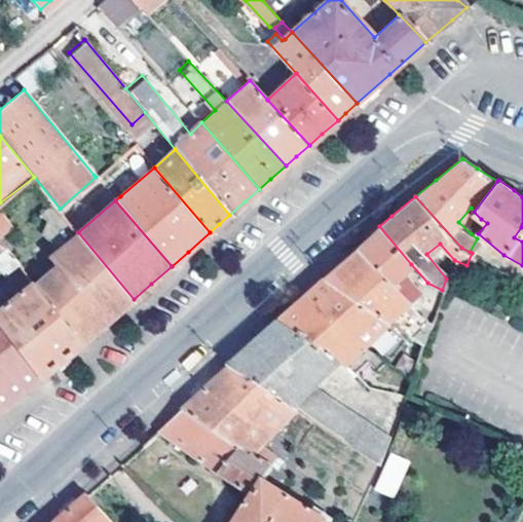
[(401,271),(411,264),(379,226),(367,237),(356,248),(409,301),(417,292),(401,271)]
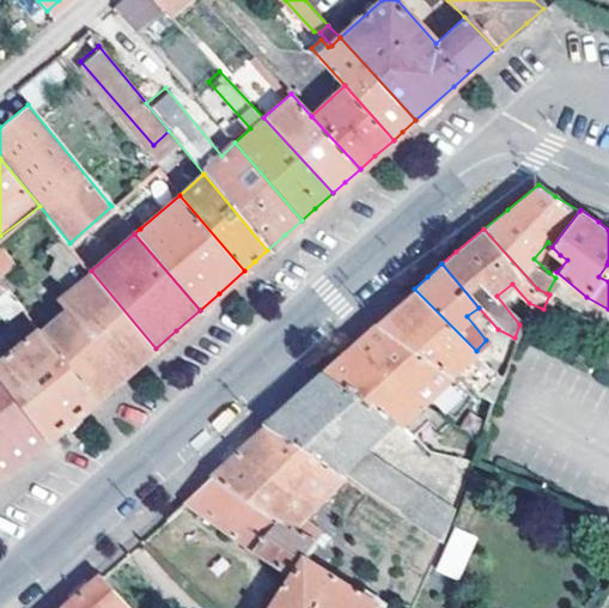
[(608,266),(607,265),(598,277),(608,281),(608,266)]
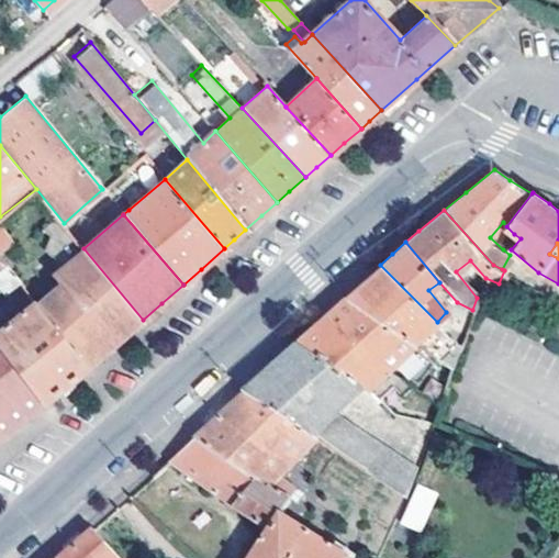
[(36,304),(88,369),(112,348),(143,320),(84,248),(53,274),(60,282),(34,303),(36,304)]
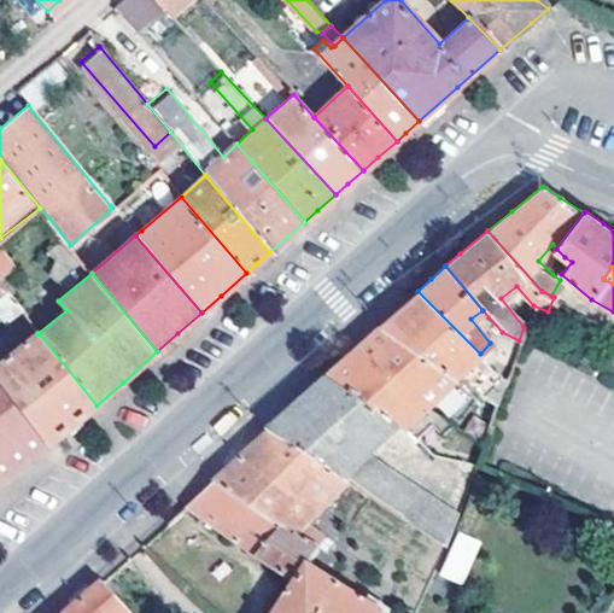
[(0,316),(3,319),(19,305),(0,282),(0,316)]
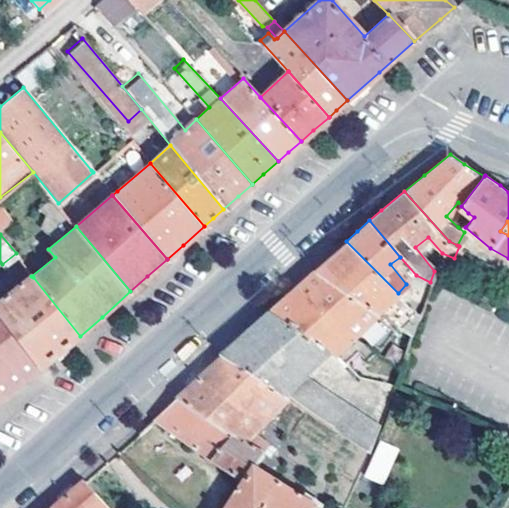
[(379,311),(398,293),(346,241),(333,253),(316,268),(377,313),(379,311)]
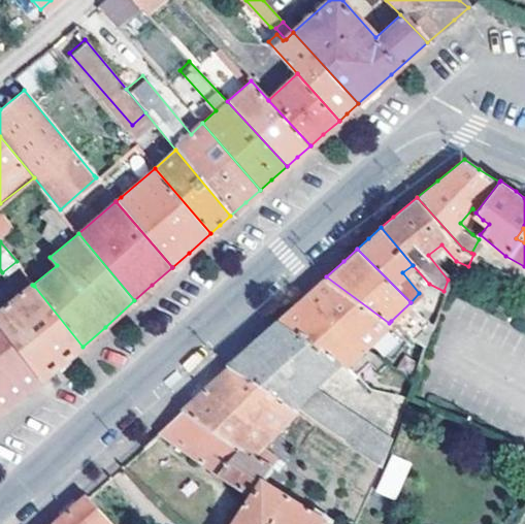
[(455,284),(465,290),(472,275),(461,270),(455,284)]
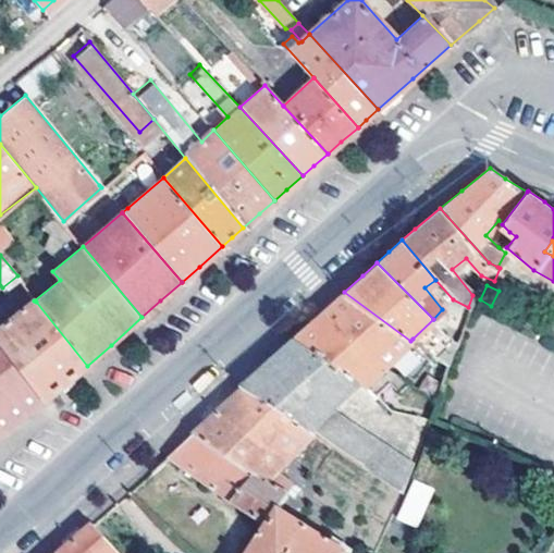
[(429,351),(413,339),(410,341),(344,292),(336,299),(323,311),(357,338),(354,343),(384,365),(385,365),(394,356),(416,375),(430,353),(429,351)]
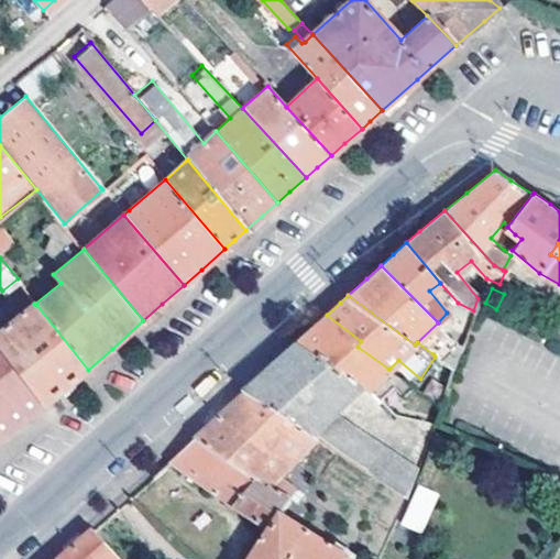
[(62,390),(88,370),(36,305),(0,332),(0,347),(44,404),(62,390)]
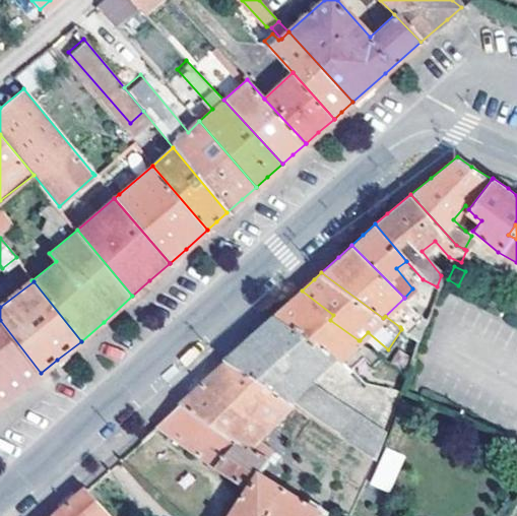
[(482,298),(499,306),(504,295),(488,286),(482,298)]
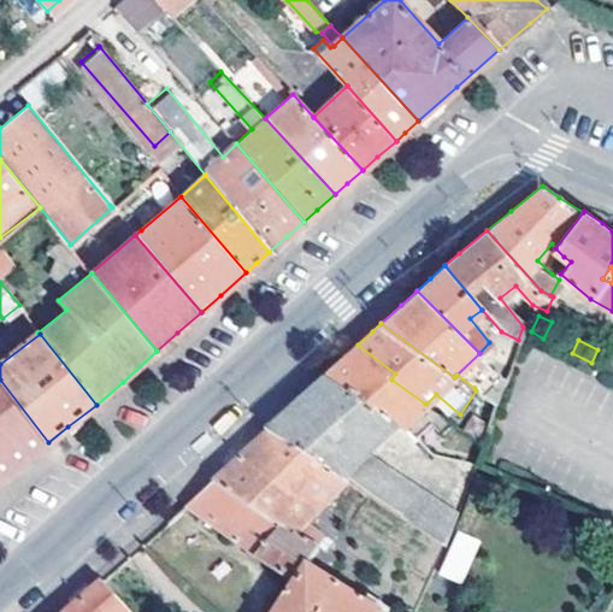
[(408,422),(426,404),(425,404),(392,380),(395,374),(358,345),(345,357),(325,374),(394,422),(411,435),(417,429),(408,422)]
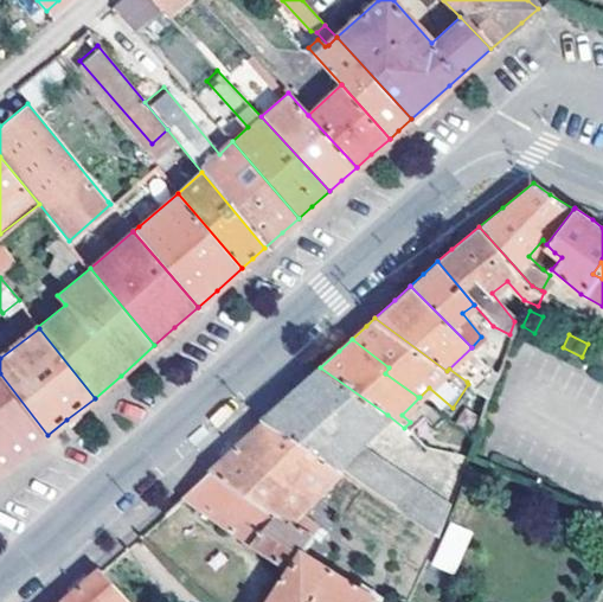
[(468,384),(485,398),(495,371),(483,359),(467,382),(468,384)]
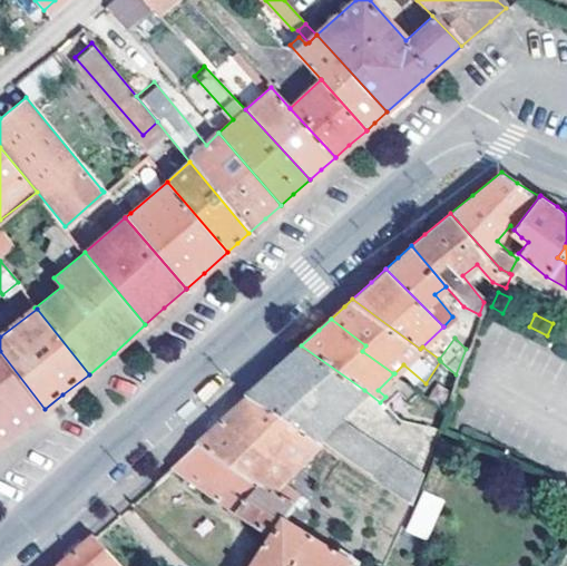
[(335,418),(364,390),(301,345),(274,369),(247,392),(319,445),(410,505),(421,475),(335,418)]
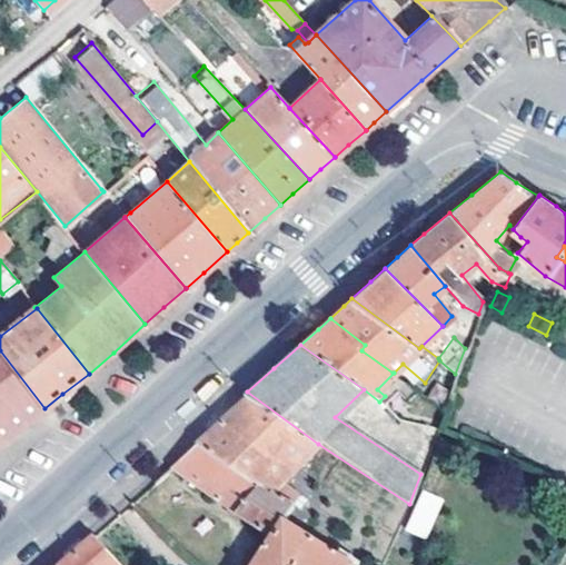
[(0,443),(16,430),(45,408),(0,350),(0,443)]
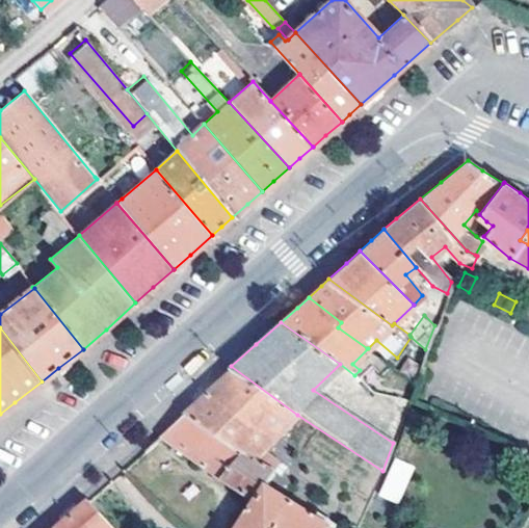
[(270,440),(297,415),(231,366),(218,377),(205,390),(270,440)]
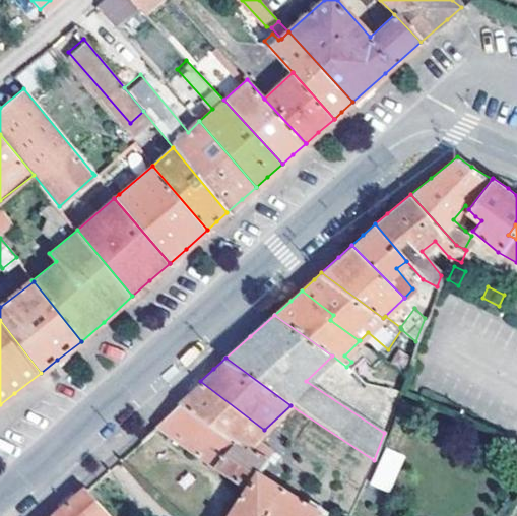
[(242,451),(254,440),(264,430),(200,381),(192,388),(179,400),(242,451)]
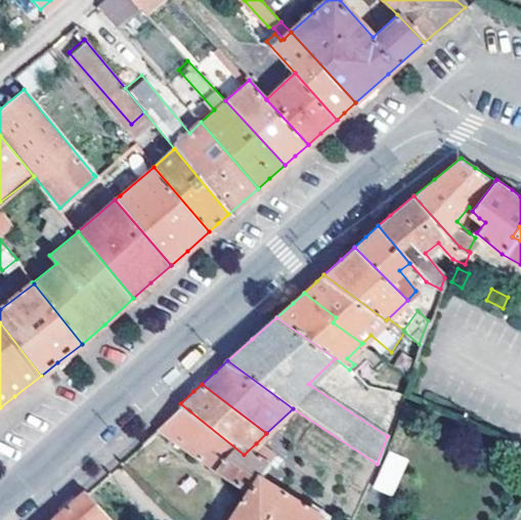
[(272,456),(256,443),(244,455),(180,403),(165,417),(155,426),(248,491),(228,519),(318,519),(320,518),(260,477),(268,466),(266,465),(272,456)]
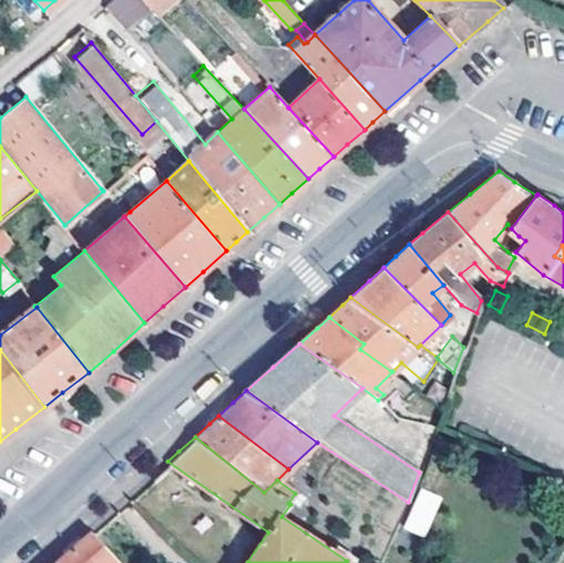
[(423,533),(439,491),(416,483),(400,524),(423,533)]
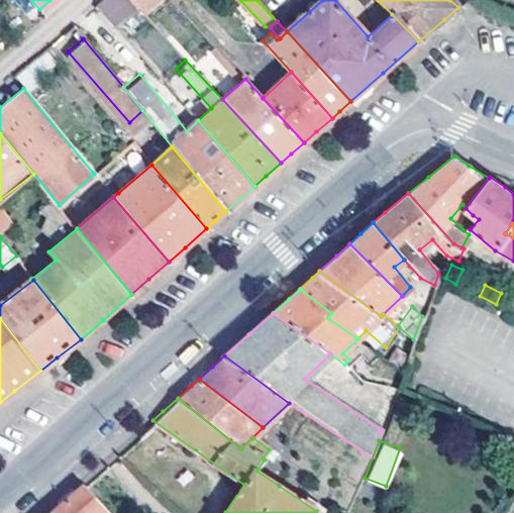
[(110,512),(84,482),(75,490),(64,500),(48,512),(110,512)]
